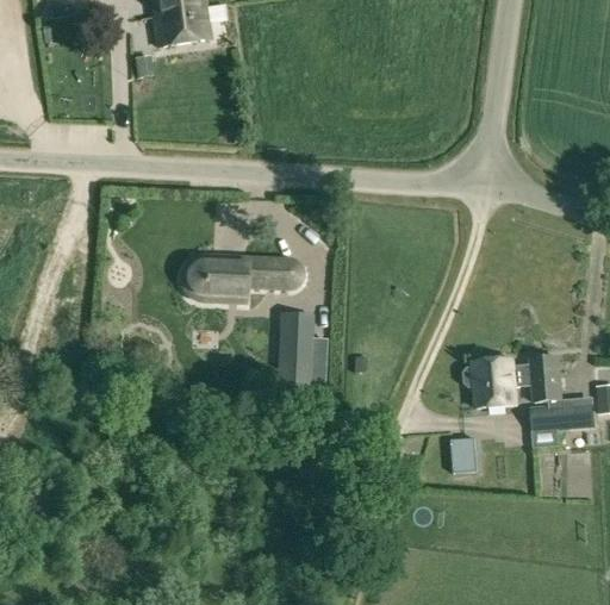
[(150,0),(156,44),(209,37),(203,0),(150,0)]
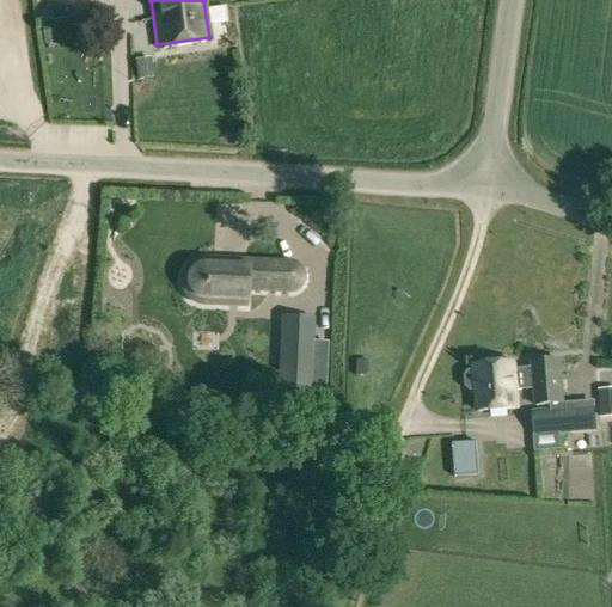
[(288,259),(228,256),(228,263),(212,262),(212,257),(202,257),(200,257),(197,258),(195,258),(193,259),(190,262),(188,263),(185,265),(184,268),(183,270),(183,273),(182,276),(182,279),(182,281),(183,283),(184,287),(185,289),(187,290),(189,293),(191,294),(194,296),(196,296),(199,298),(202,298),(228,299),(228,296),(245,296),(246,286),(288,287),(291,287),(293,287),(294,286),(297,284),(298,282),(300,281),(300,279),(301,276),(301,274),(301,271),(301,270),(300,268),(299,265),(298,264),(297,262),(294,261),(292,259),(291,259),(288,259)]
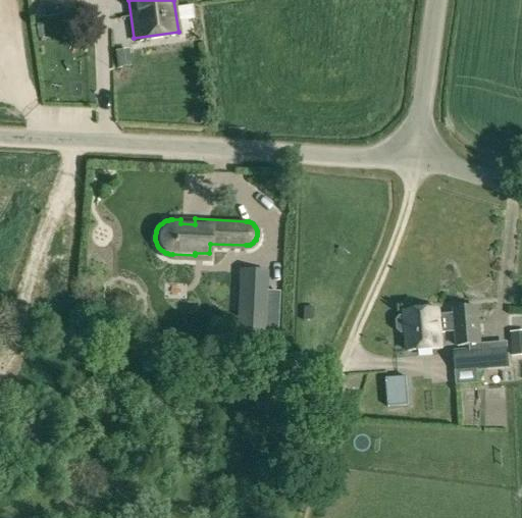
[(238,329),(254,330),(266,330),(268,290),(269,268),(253,267),(251,308),(239,308),(238,329)]
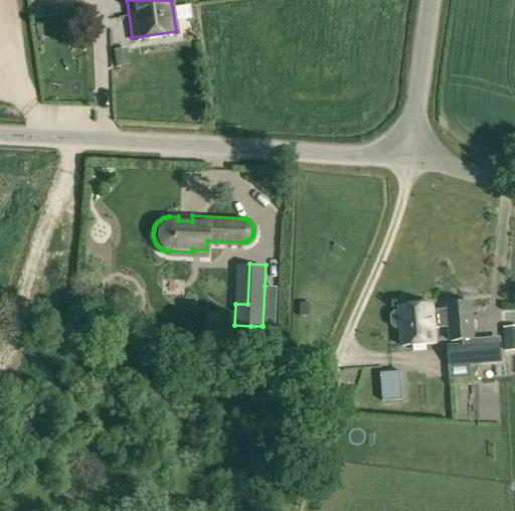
[(300,299),(299,312),(312,313),(313,300),(300,299)]
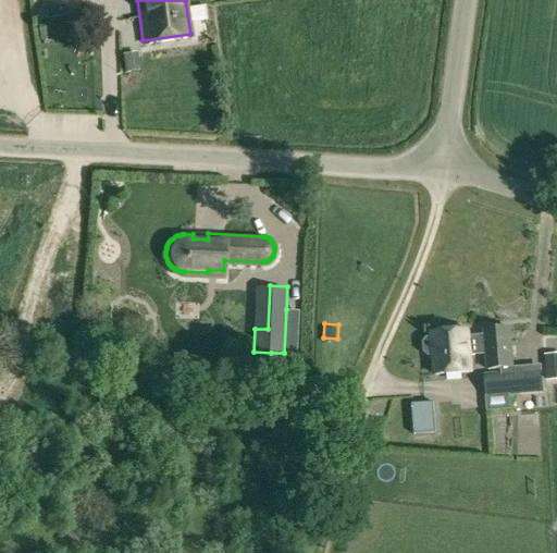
[(485,370),(514,367),(514,365),(512,360),(510,326),(500,327),(481,329),(482,333),(469,335),(468,327),(431,329),(432,335),(429,335),(424,340),(425,351),(430,354),(433,354),(434,370),(472,367),(470,352),(483,351),(484,363),(485,368),(485,370)]
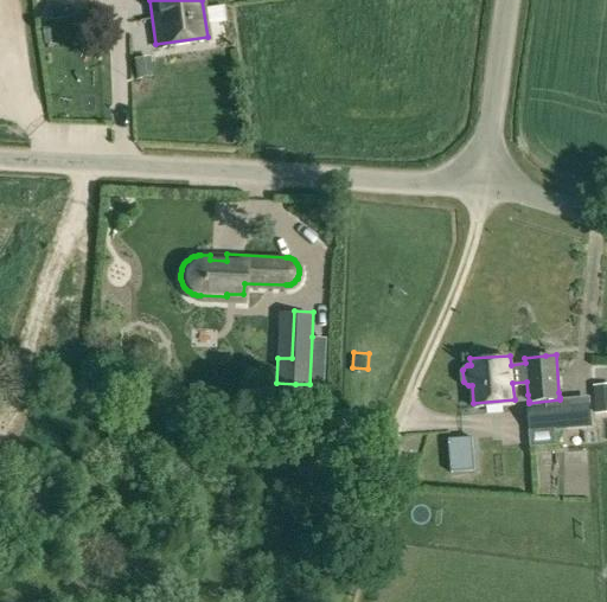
[(590,397),(560,399),(529,403),(526,403),(529,428),(562,426),(593,422),(590,397)]
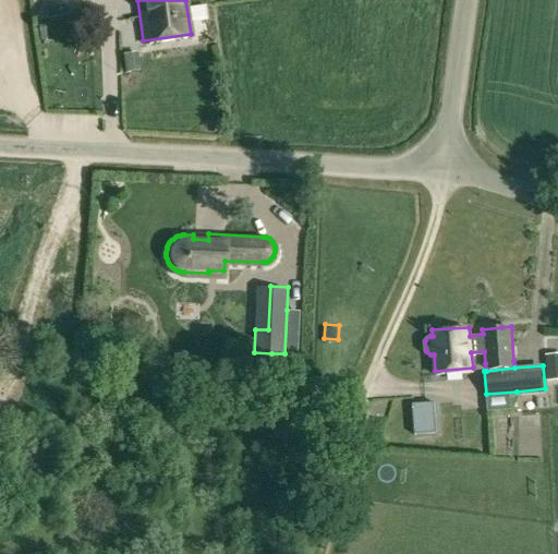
[(436,430),(434,399),(412,401),(414,431),(436,430)]
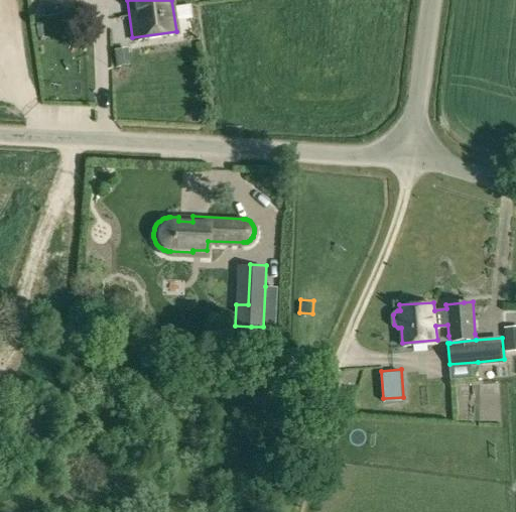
All buildings are outlined.
